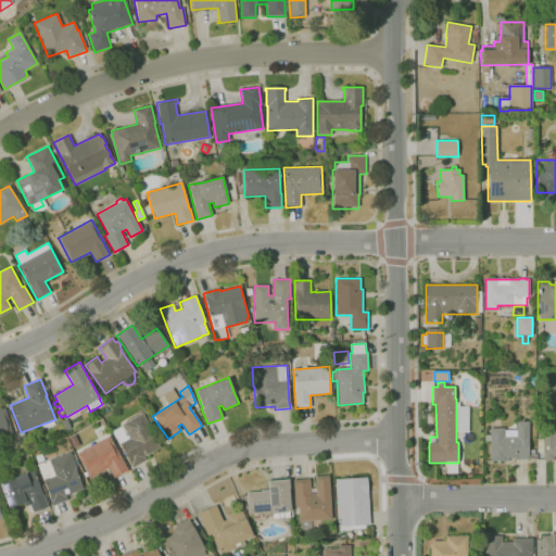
[(0,438),(0,409),(4,408),(12,434),(0,438)]
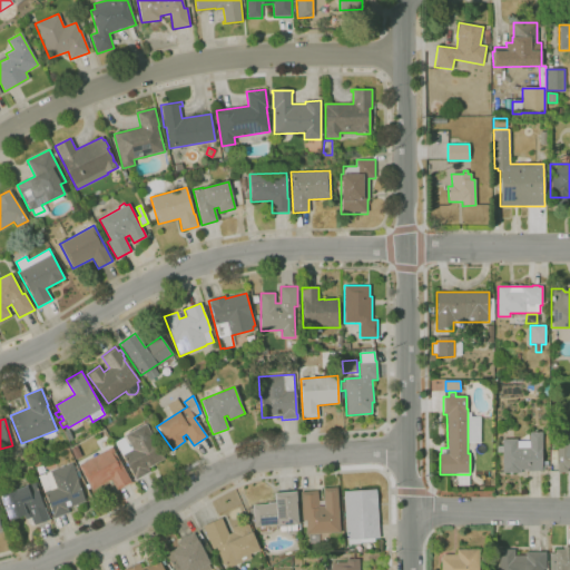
[(135,480),(114,443),(124,438),(129,448),(130,446),(124,435),(145,424),(165,459),(147,469),(149,472),(135,480)]
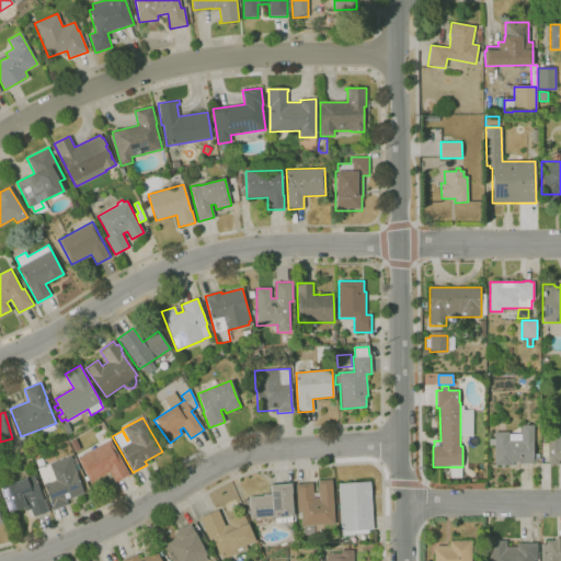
[(560,461),(559,461),(559,465),(549,465),(549,458),(541,458),(541,443),(549,443),(549,430),(551,430),(551,424),(558,424),(558,430),(559,430),(559,435),(560,435),(560,461)]
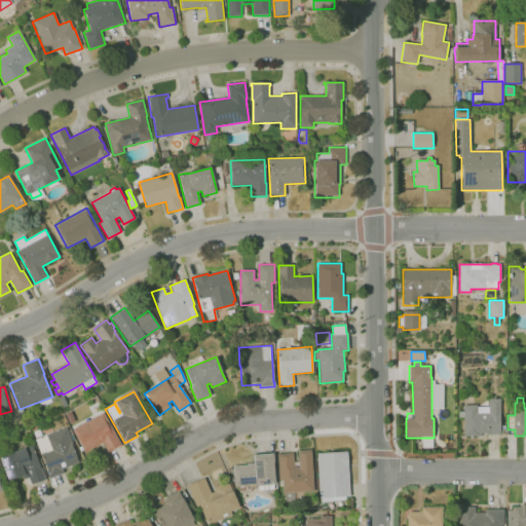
[(481,437),(463,437),(463,418),(457,418),(457,411),(463,411),(463,405),(477,405),(477,407),(488,407),(488,399),(500,399),(500,435),(486,435),(486,434),(481,434),(481,437)]
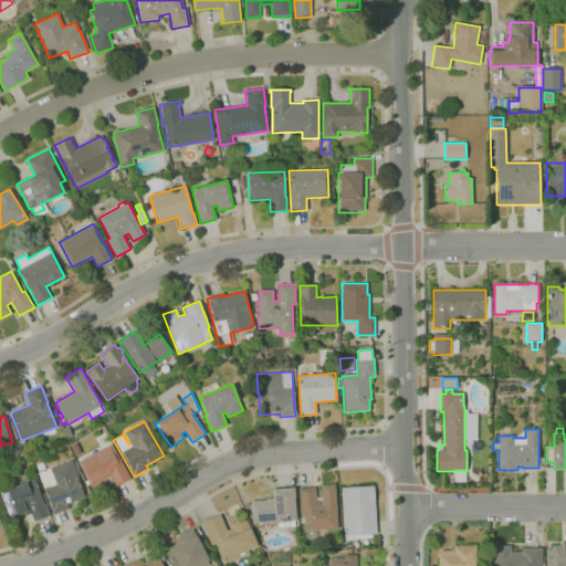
[(116,486),(109,477),(91,486),(77,462),(111,443),(130,479),(116,486)]
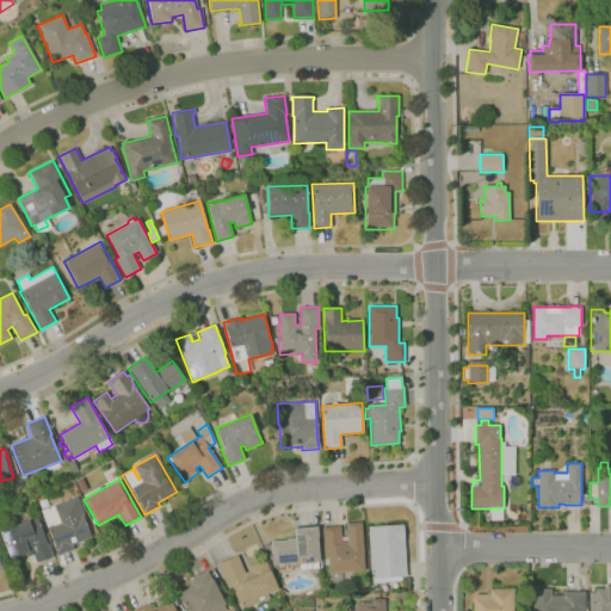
[(57,555),(55,550),(56,550),(42,511),(76,497),(84,516),(82,516),(91,537),(72,544),(74,549),(57,555)]
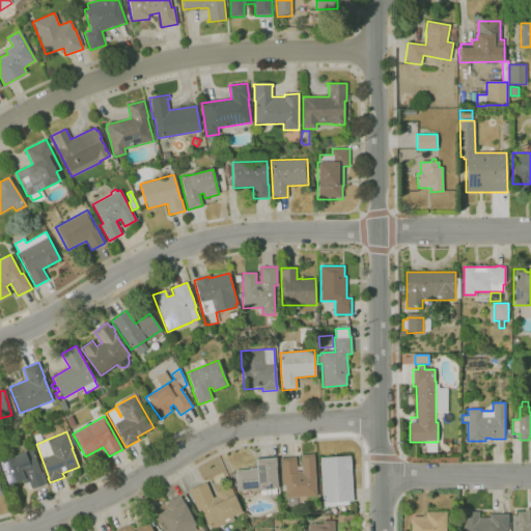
[(31,490),(27,479),(21,481),(22,482),(15,484),(9,486),(0,462),(32,449),(40,473),(42,473),(46,484),(31,490)]
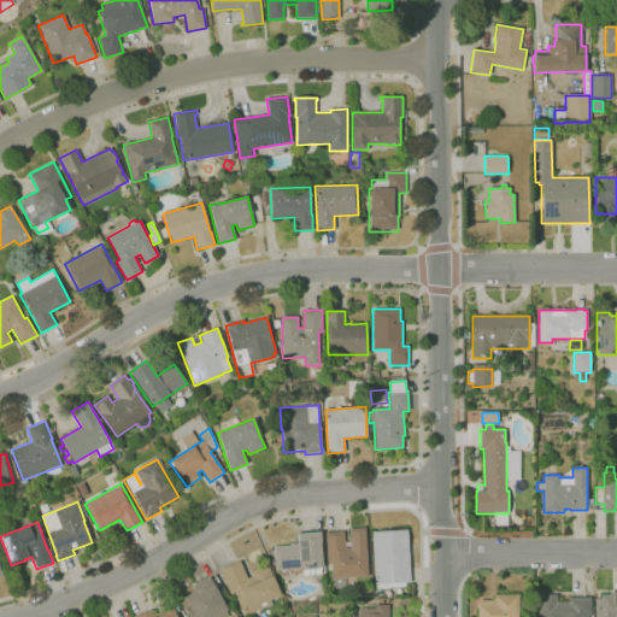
[(331,579),(330,563),(328,564),(325,533),(344,532),(345,547),(351,547),(350,529),(365,528),(368,577),(331,579)]
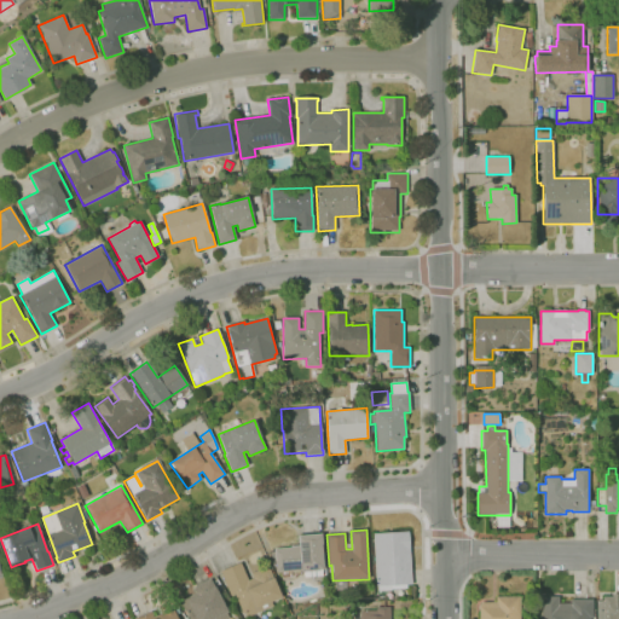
[(379,591),(379,586),(376,586),(374,533),(409,532),(411,584),(406,585),(406,589),(392,589),(392,591),(379,591)]
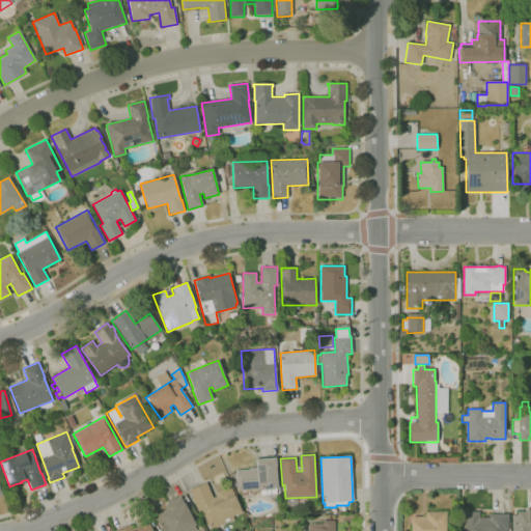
[(260,496),(260,491),(258,491),(258,488),(238,491),(235,470),(249,469),(249,468),(256,468),(256,459),(276,458),(277,467),(276,467),(278,490),(276,490),(276,495),(260,496)]
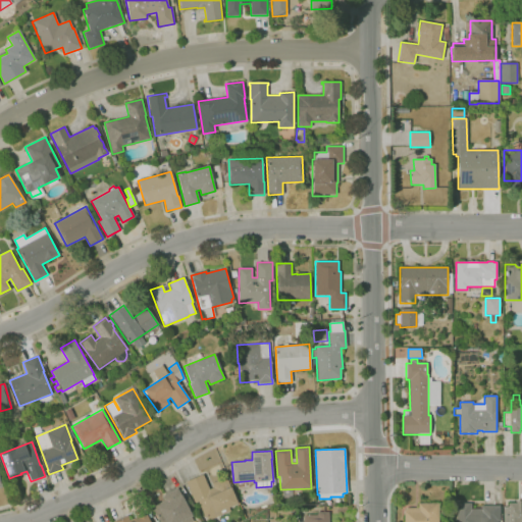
[(208,521),(206,517),(205,518),(198,501),(194,503),(186,482),(203,474),(209,489),(213,487),(211,483),(226,477),(238,504),(228,508),(229,511),(208,521)]
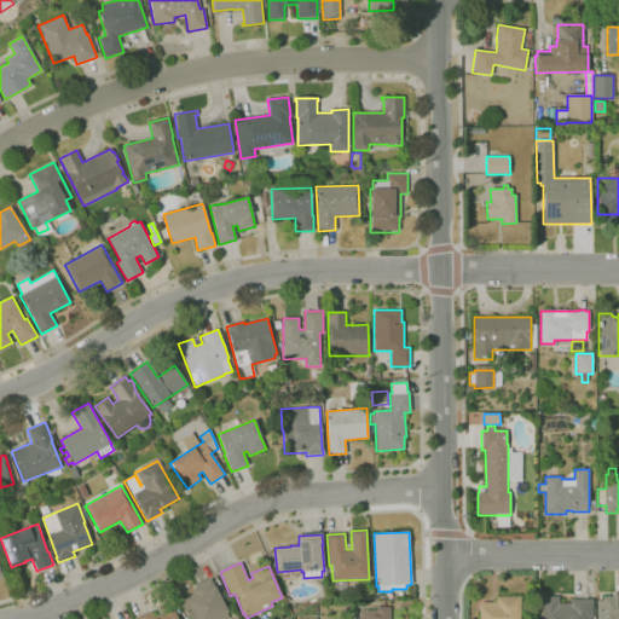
[(187,618),(179,602),(196,593),(194,588),(210,579),(227,612),(225,613),(229,618),(226,618),(187,618)]
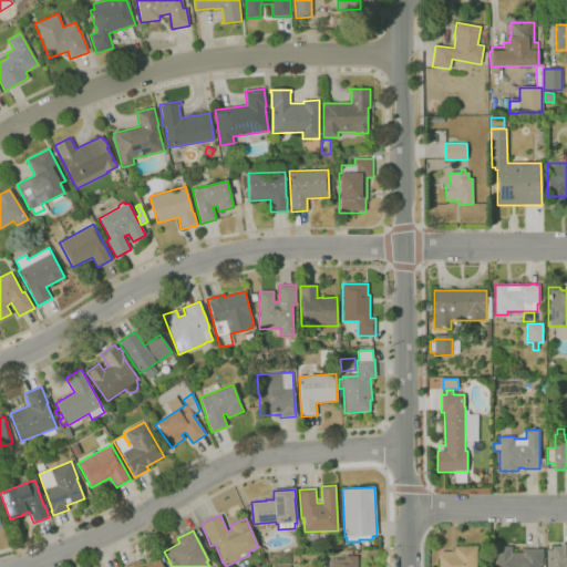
[(566,566),(553,566),(553,547),(560,547),(560,544),(566,544),(566,566)]
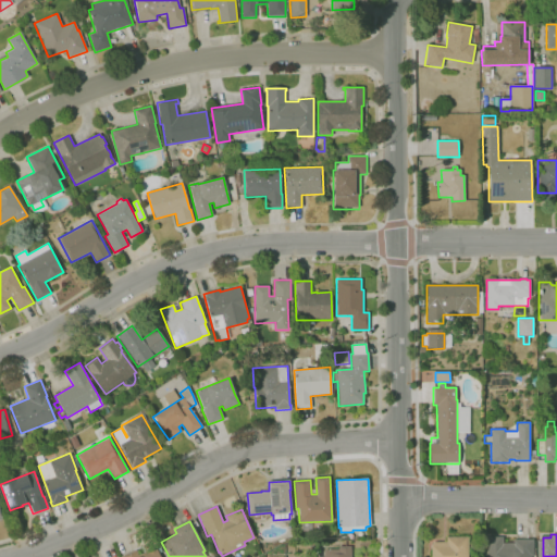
[(486,556),(486,537),(503,536),(503,543),(514,543),(514,540),(531,539),(531,540),(533,540),(533,556),(531,556),(486,556)]
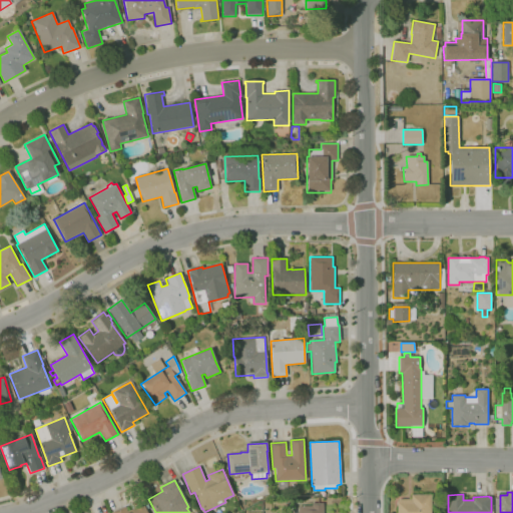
[(397,512),(397,502),(399,502),(399,499),(411,499),(411,495),(431,495),(431,512),(397,512)]
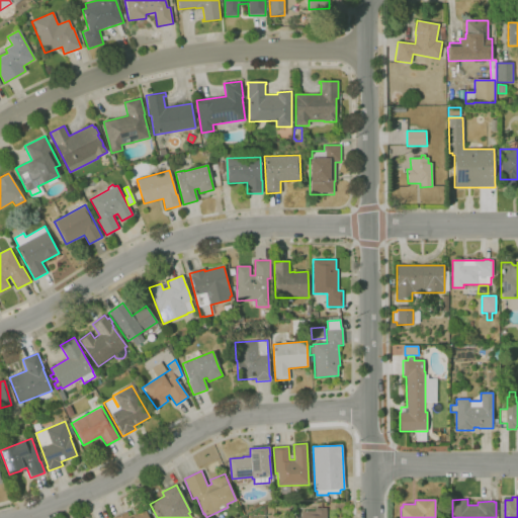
[(149,517),(146,508),(127,515),(126,511),(113,516),(113,517),(149,517)]
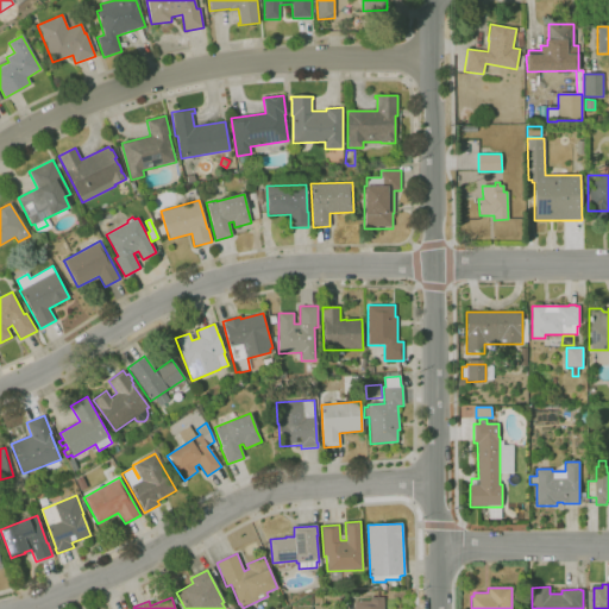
[(355,608),(355,601),(370,601),(370,597),(383,597),(383,608),(355,608)]
